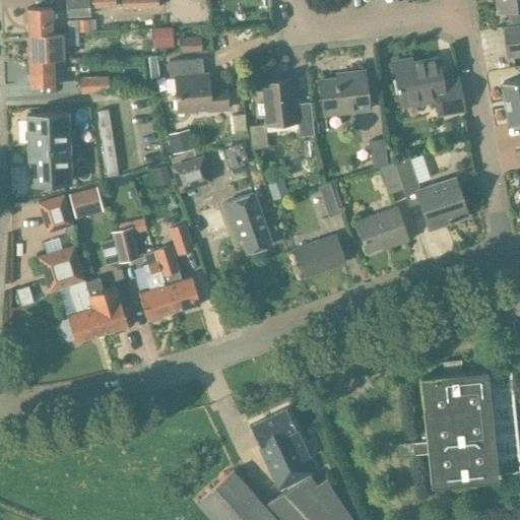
[(65,0),(67,16),(89,15),(88,0),(65,0)]
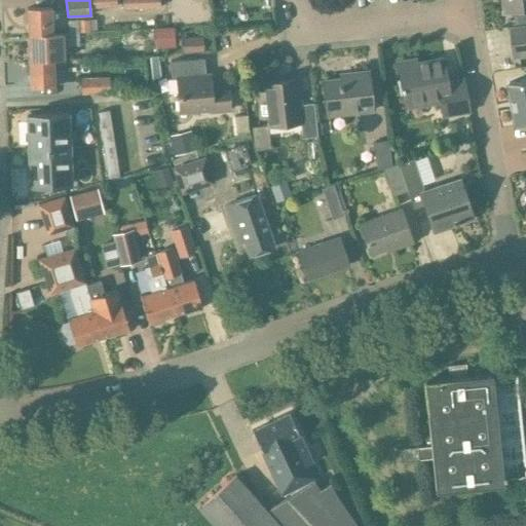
[(159,0),(122,0),(123,8),(159,7),(159,0)]
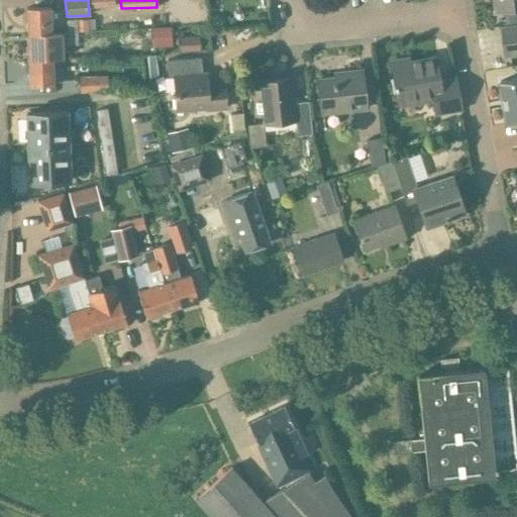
[(516,0),(496,0),(498,11),(508,10),(510,26),(504,27),(507,55),(516,54),(516,0)]
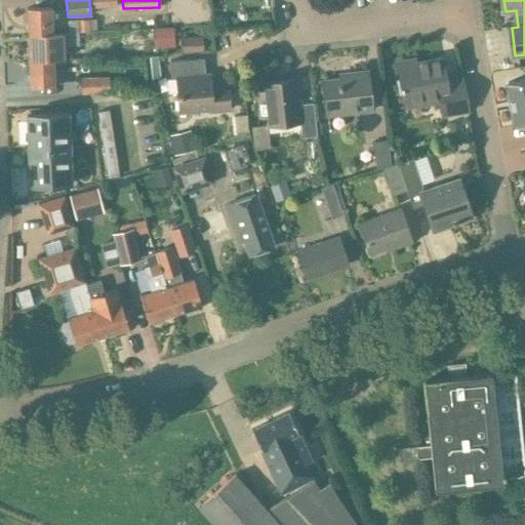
[(52,32),(51,7),(28,8),(29,34),(52,33),(52,32)]
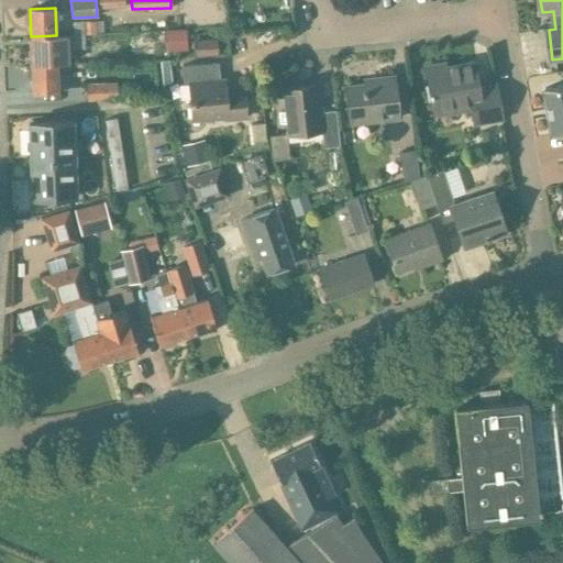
[(168,50),(187,48),(186,31),(167,31),(168,50)]
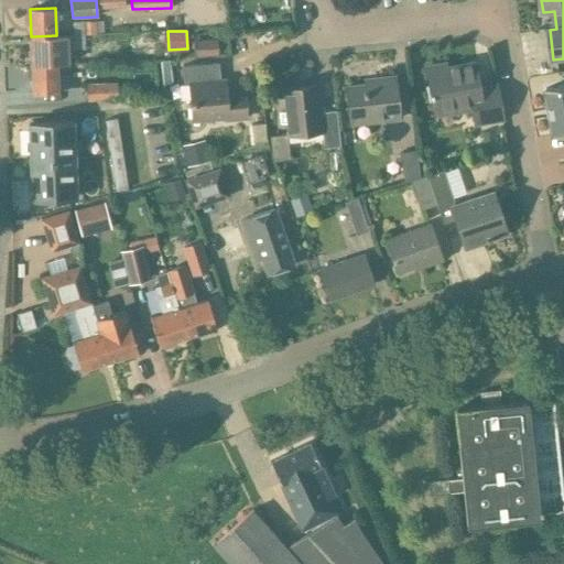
[(32,63),(57,63),(69,62),(68,49),(85,49),(85,34),(73,34),(56,34),(56,35),(31,36),(32,63)]
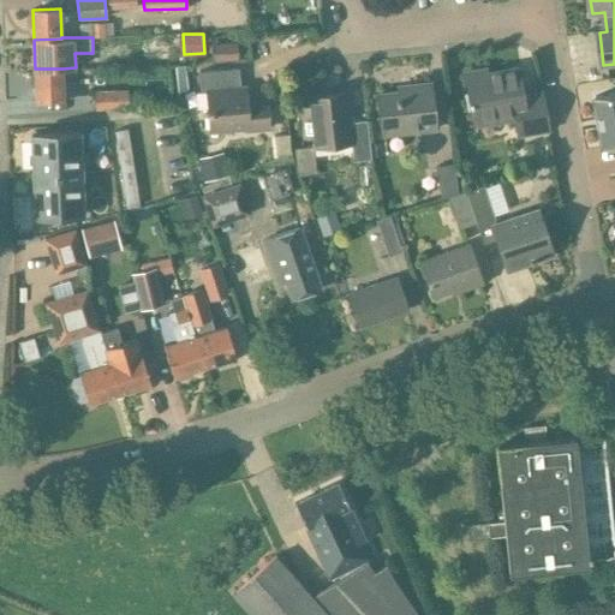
[(212,43),(212,61),(239,60),(238,59),(246,58),(246,42),(238,42),(237,42),(212,43)]
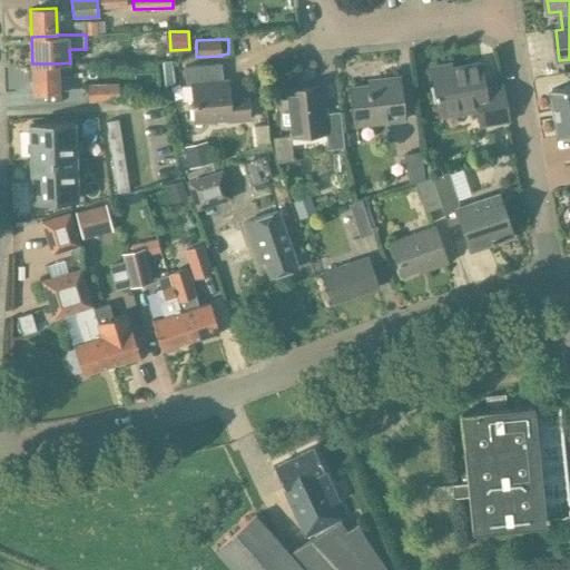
[(58,64),(32,64),(33,94),(59,92),(59,90),(70,90),(69,64),(70,64),(70,62),(58,64)]
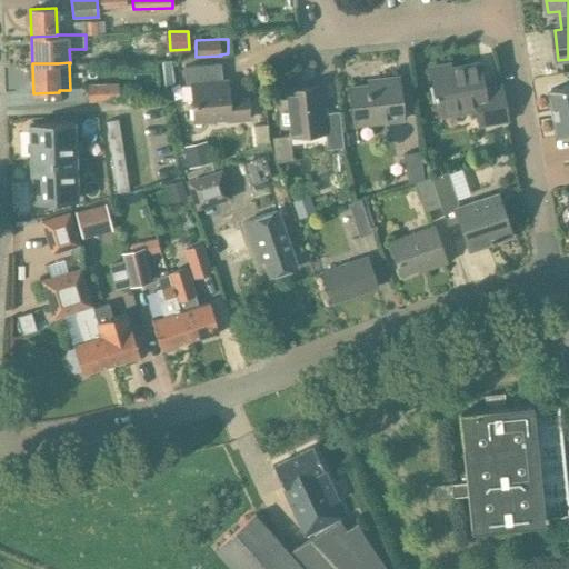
[(186,86),(192,85),(196,121),(230,118),(230,120),(249,119),(247,93),(228,95),(227,80),(222,81),(220,63),(185,66),(186,86)]
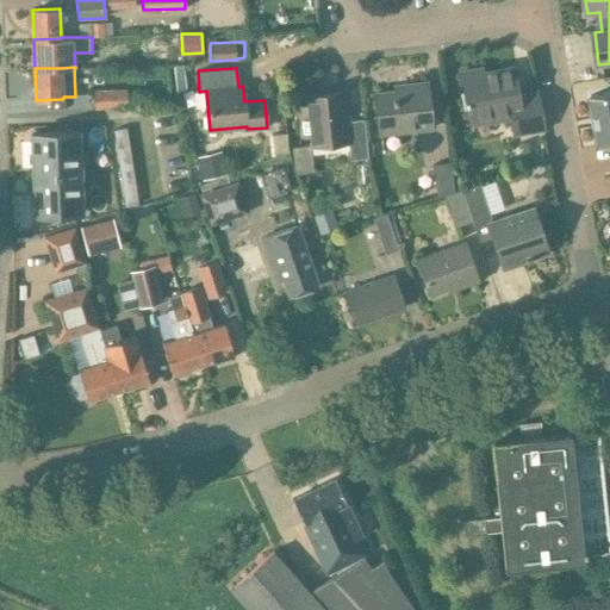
[(472,124),(510,117),(512,134),(545,129),(537,91),(518,94),(514,68),(484,74),(483,69),(462,73),(472,124)]
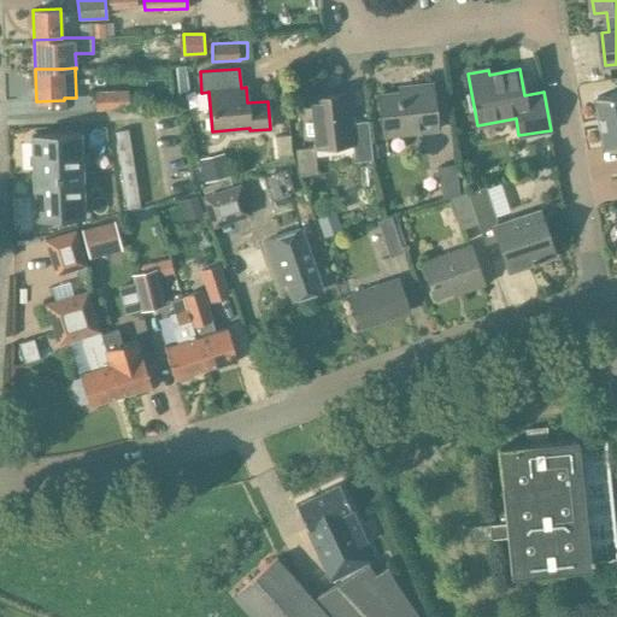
[(399,93),(381,94),(385,135),(438,129),(433,84),(399,88),(399,93)]
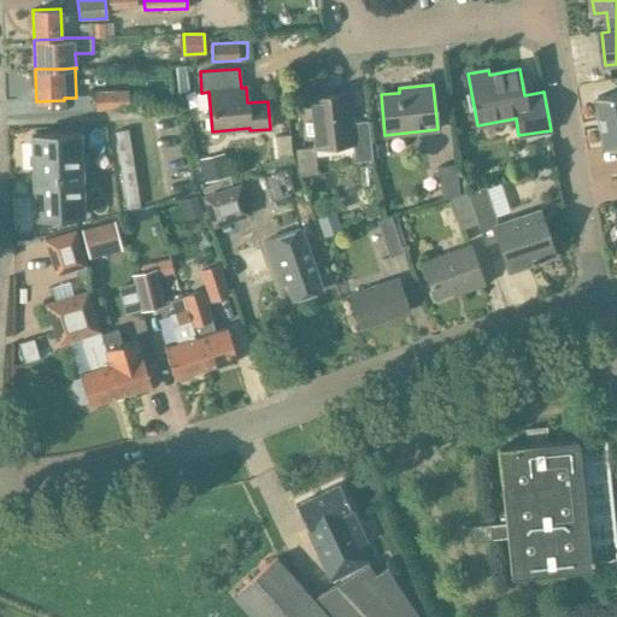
[(94,110),(128,109),(127,89),(94,92),(94,110)]
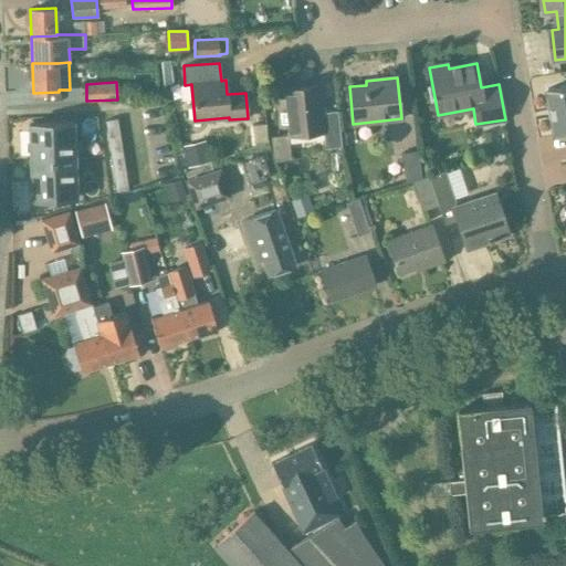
[(565,84),(549,87),(557,136),(565,134),(565,84)]
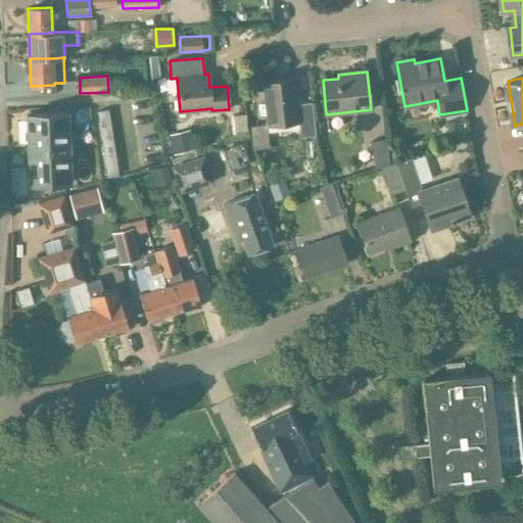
[(311,102),(298,104),(295,79),(263,83),(268,126),(298,122),(300,137),(316,136),(311,102)]
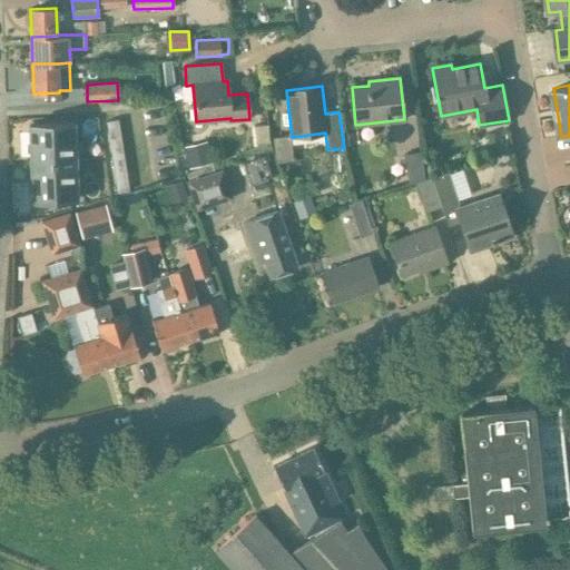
[(110,139),(121,137),(119,119),(107,121),(110,139)]
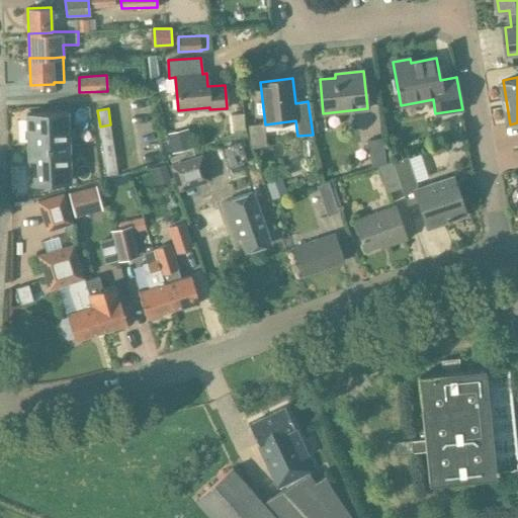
[(33,131),(68,128),(67,111),(27,112),(28,130),(33,130),(33,131)]
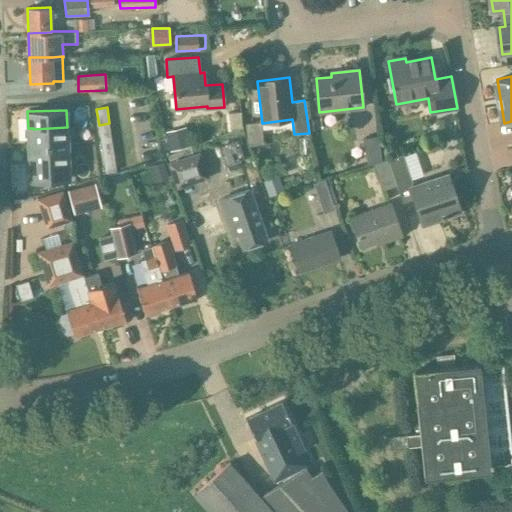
[(228,113),(230,129),(242,128),(240,112),(228,113)]
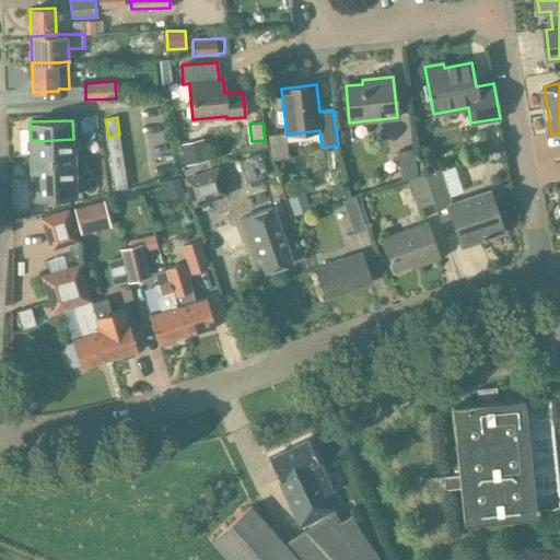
[(119,135),(108,137),(111,153),(123,152),(119,135)]
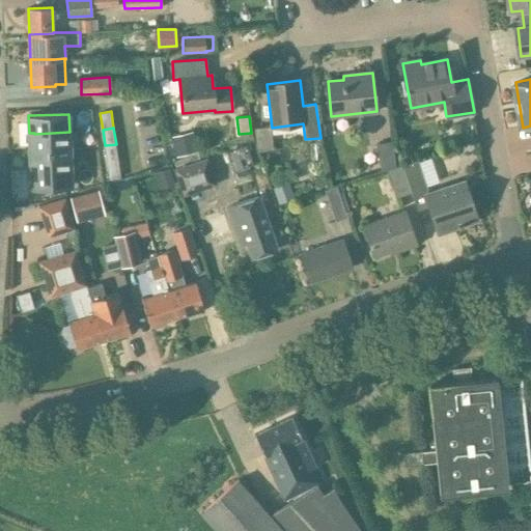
[(30,151),(71,149),(70,132),(34,134),(34,140),(29,141),(30,151)]
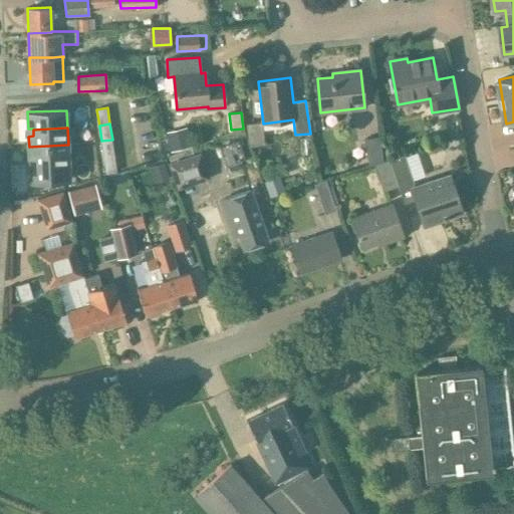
[(171,152),(190,147),(187,133),(168,137),(171,152)]
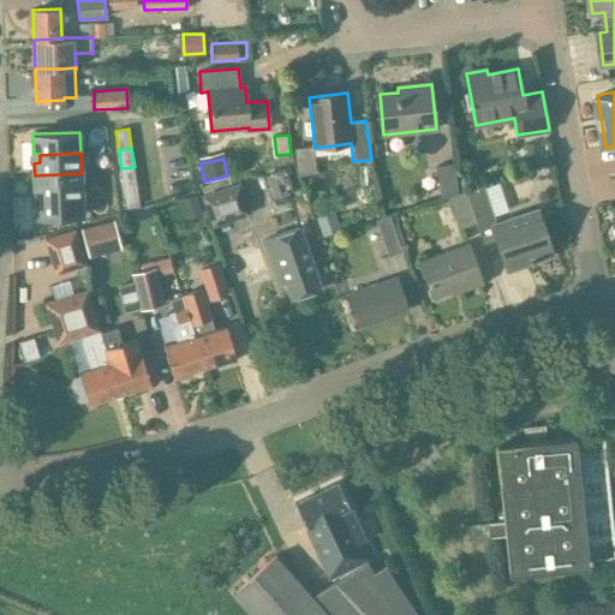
[(436,166),(440,198),(458,192),(454,163),(436,166)]
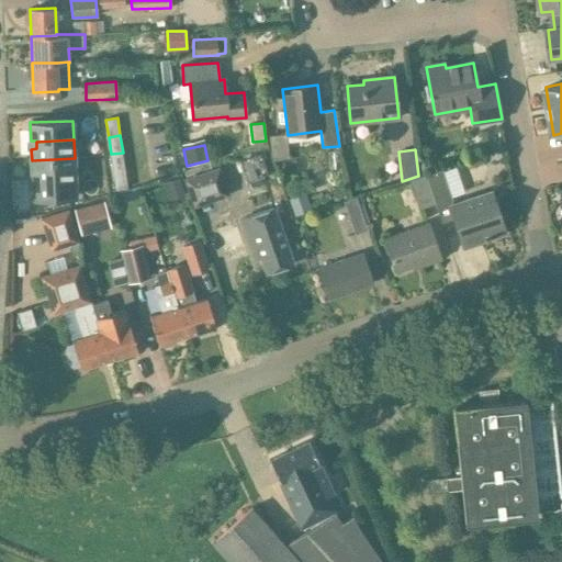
[(123,153),(111,154),(114,171),(125,169),(123,153)]
